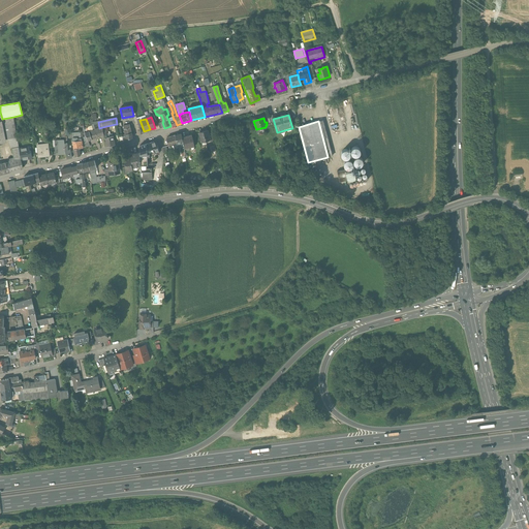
[(14,122),(5,124),(8,141),(17,138),(17,137),(14,122)]
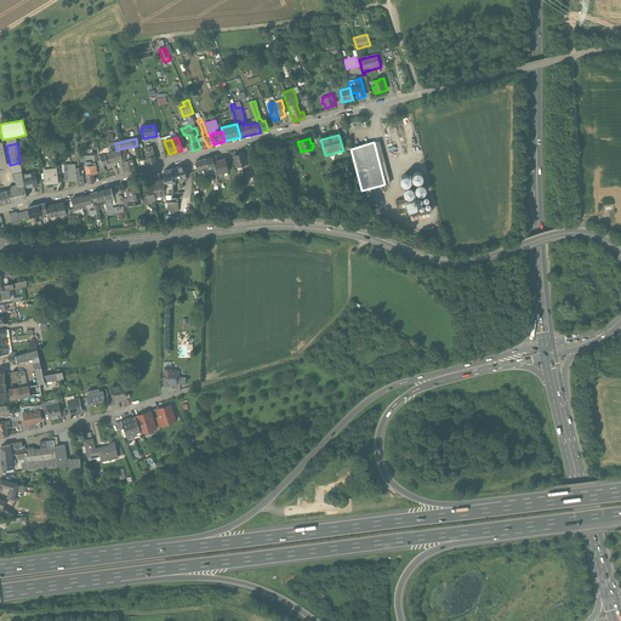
[(132,160),(127,161),(127,157),(125,148),(120,149),(121,159),(123,164),(124,164),(125,174),(135,171),(132,161),(132,160)]
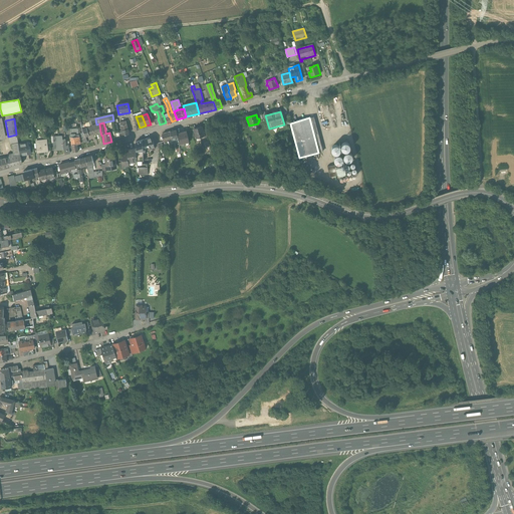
[(96,124),(92,125),(92,126),(94,134),(100,132),(99,123),(96,124)]
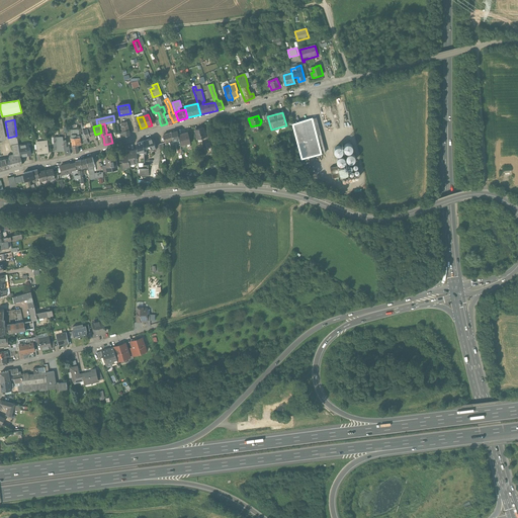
[(203,128),(195,131),(198,142),(201,141),(202,140),(201,139),(205,138),(203,128)]
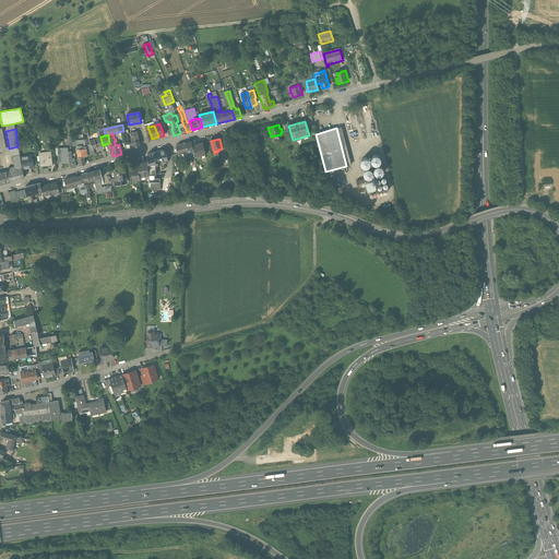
[(94,140),(88,142),(90,145),(91,144),(92,147),(93,150),(97,147),(94,140)]
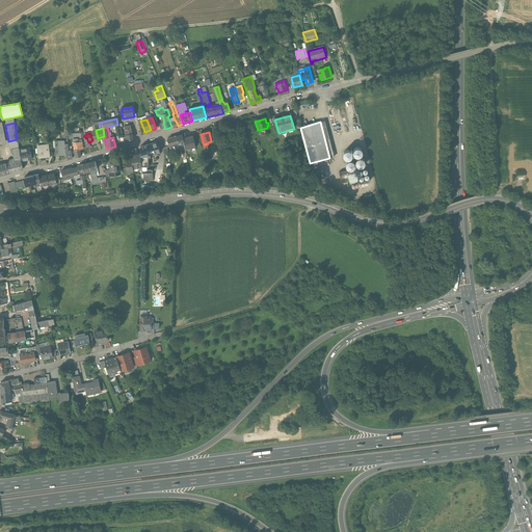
[(182,135),(176,136),(178,145),(181,144),(183,158),(186,158),(185,150),(183,139),(182,135)]
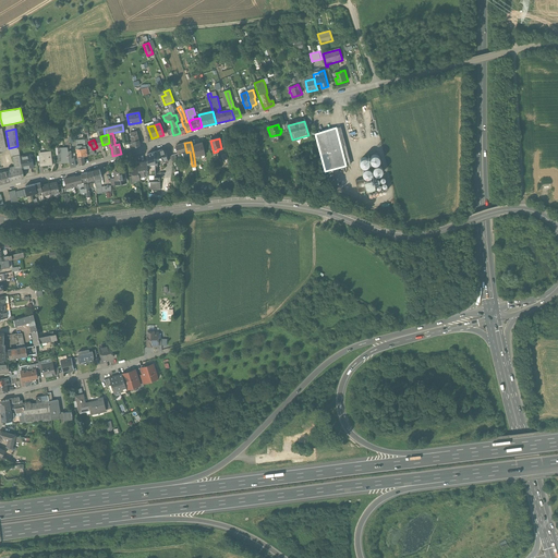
[(184,143),(176,146),(179,154),(182,153),(183,154),(186,153),(184,143)]
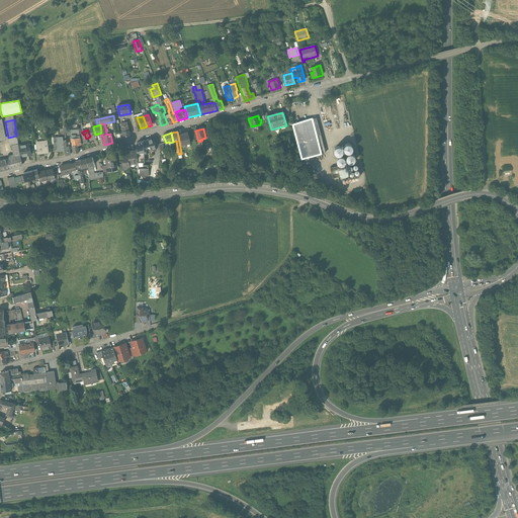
[(188,133),(178,136),(180,146),(190,143),(188,133)]
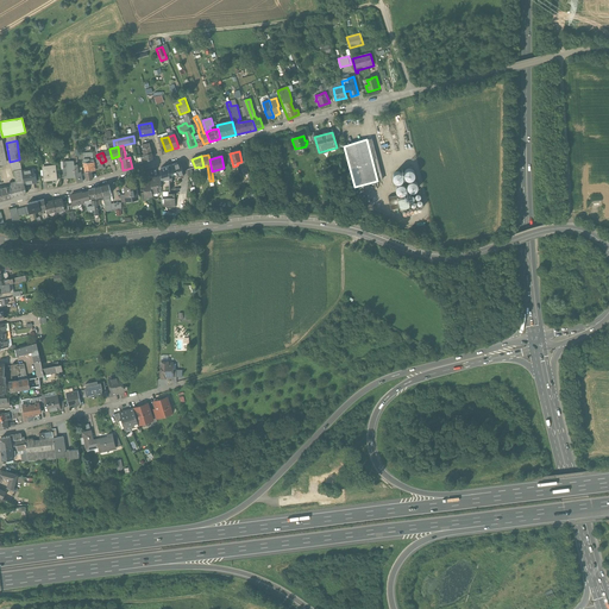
[(19,159),(10,162),(13,171),(22,169),(19,159)]
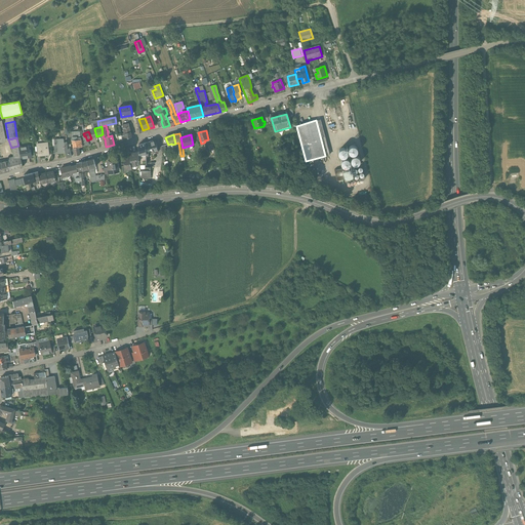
[(64,139),(54,139),(54,146),(55,153),(57,153),(57,154),(65,154),(64,143),(64,139)]
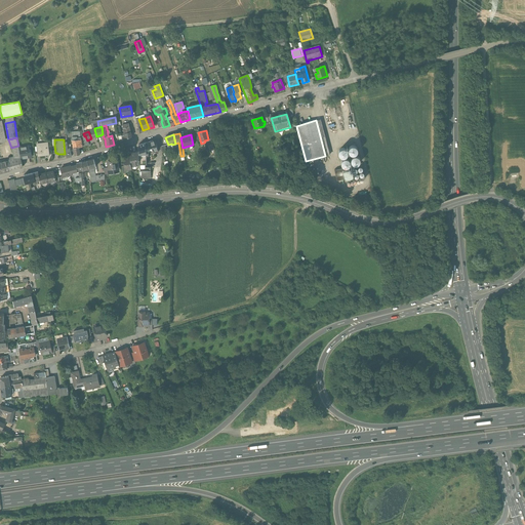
[(75,140),(72,140),(73,149),(79,148),(82,147),(81,139),(75,140)]
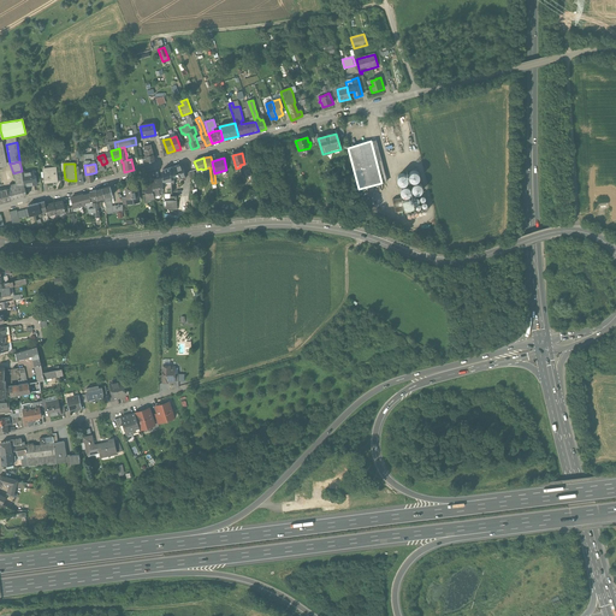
[(182,165),(171,169),(171,175),(179,172),(179,173),(181,178),(185,176),(182,165)]
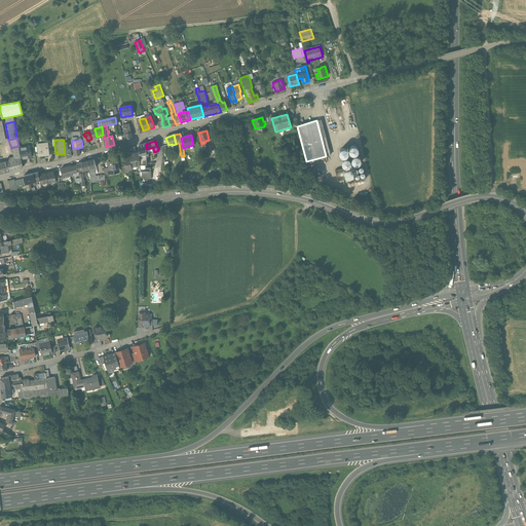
[(48,143),(39,144),(39,146),(37,146),(38,155),(38,156),(44,156),(44,154),(49,154),(48,143)]
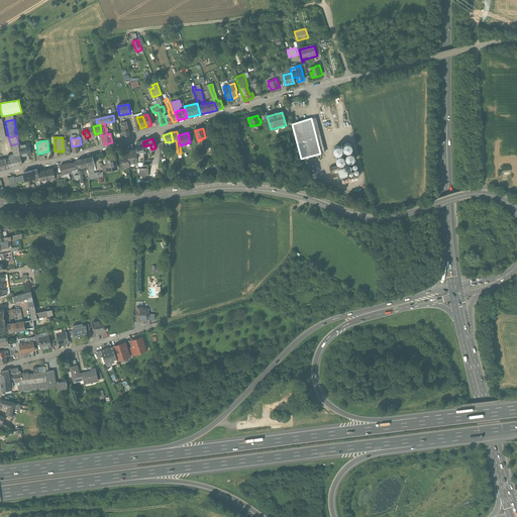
[(143,141),(136,143),(136,149),(136,163),(143,163),(144,163),(143,153),(146,153),(145,151),(143,151),(143,146),(143,141)]
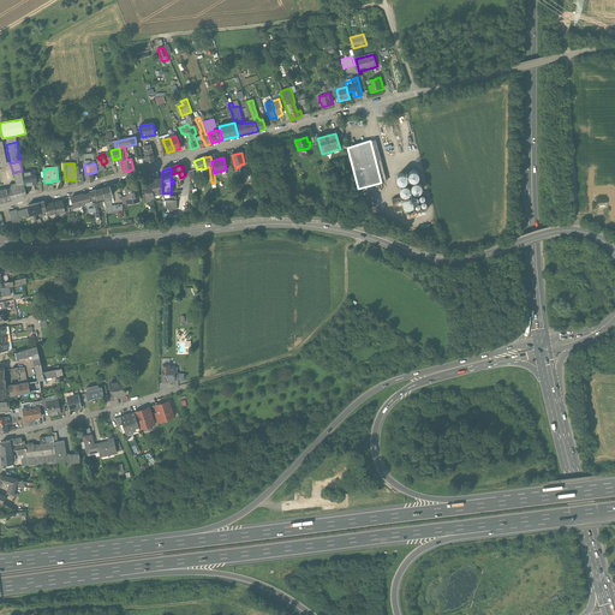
[(22,171),(13,173),(17,187),(5,191),(7,202),(27,196),(24,186),(22,173),(22,171)]
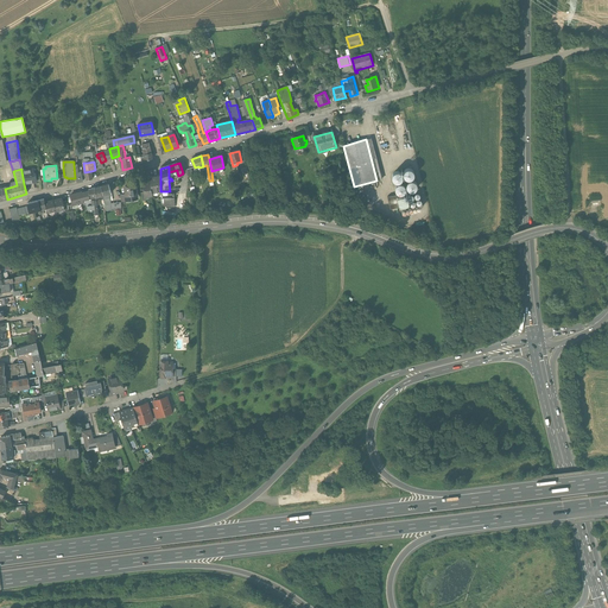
[(35,169),(21,171),(24,184),(37,182),(35,169)]
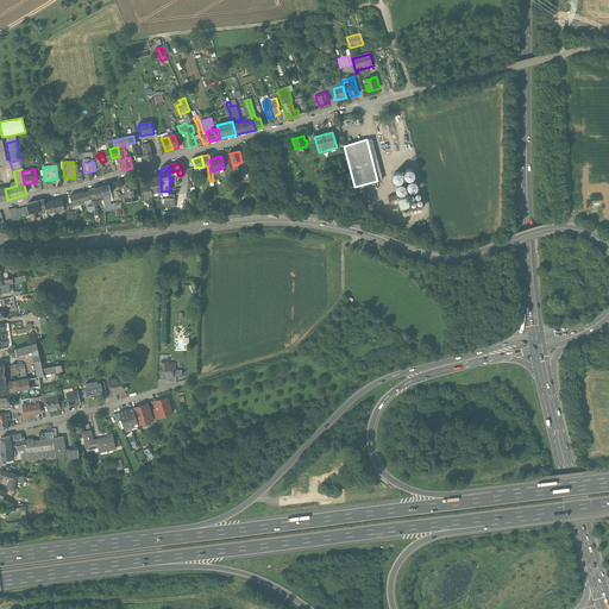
[(414,176),(415,174),(414,173),(413,170),(412,169),(409,169),(407,169),(406,170),(405,173),(405,174),(405,176),(406,179),(407,180),(409,180),(412,180),(413,179),(414,176)]
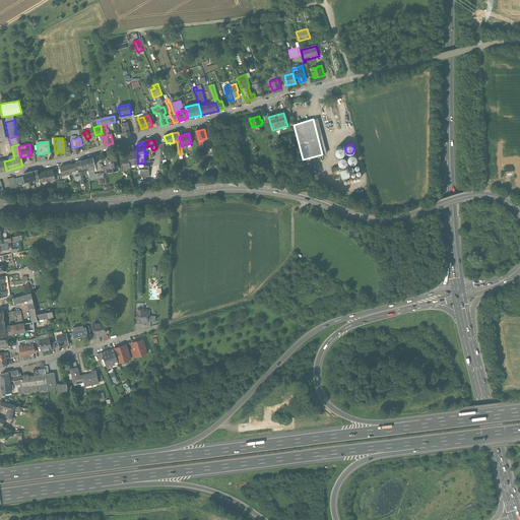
[(344,153),(344,151),(344,149),(343,148),(341,147),(339,146),(338,147),(336,148),(335,149),(335,151),(335,153),(336,154),(338,155),(339,155),(341,155),(343,154),(344,153)]
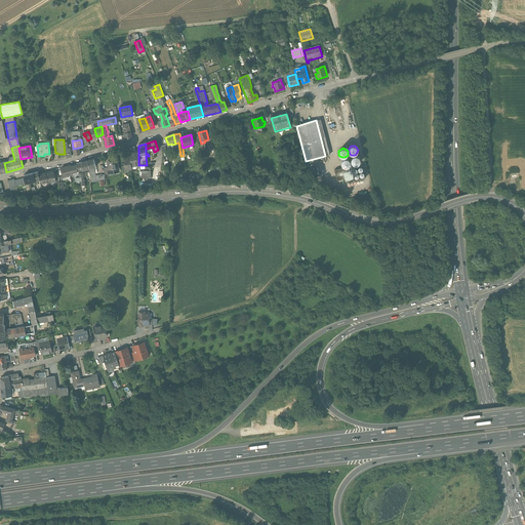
[(138,152),(129,154),(129,158),(131,166),(138,165),(138,152)]
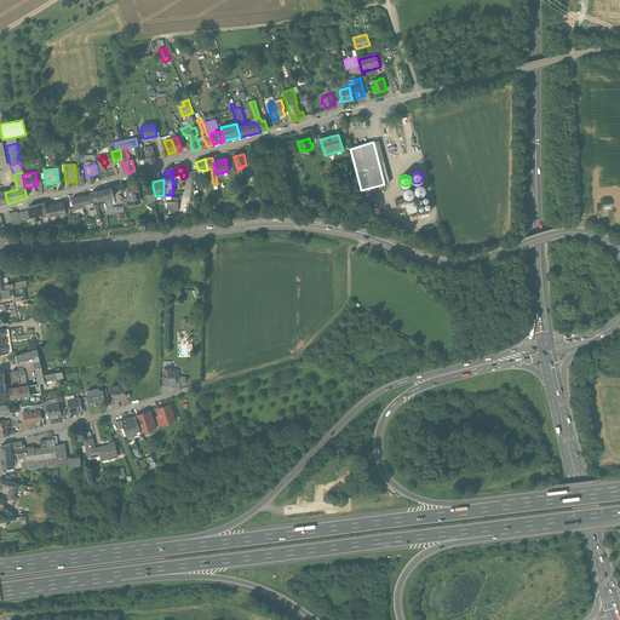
[(425,191),(425,190),(425,188),(424,185),(422,184),(420,184),(418,184),(415,185),(414,188),(414,190),(414,191),(415,194),(418,195),(420,195),(422,195),(424,194),(425,191)]
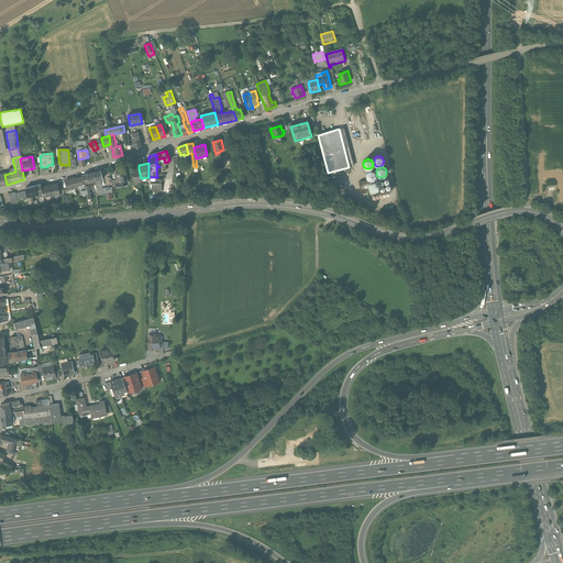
[(139,169),(132,170),(134,178),(134,183),(141,181),(141,178),(139,169)]
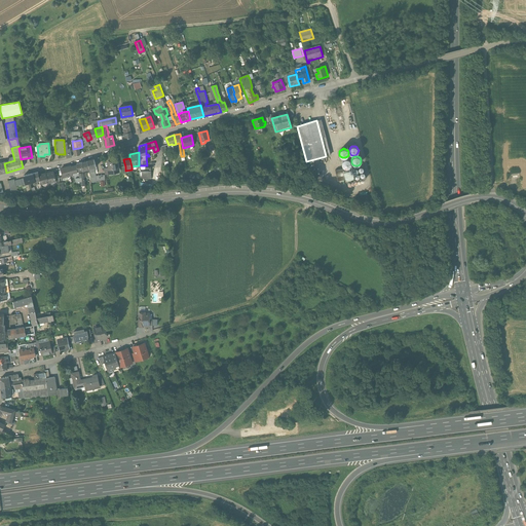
[(350,165),(351,163),(350,161),(349,160),(348,159),(346,158),(344,159),(343,160),(342,161),(342,163),(342,165),(343,166),(344,167),(346,168),(348,167),(349,166),(350,165)]
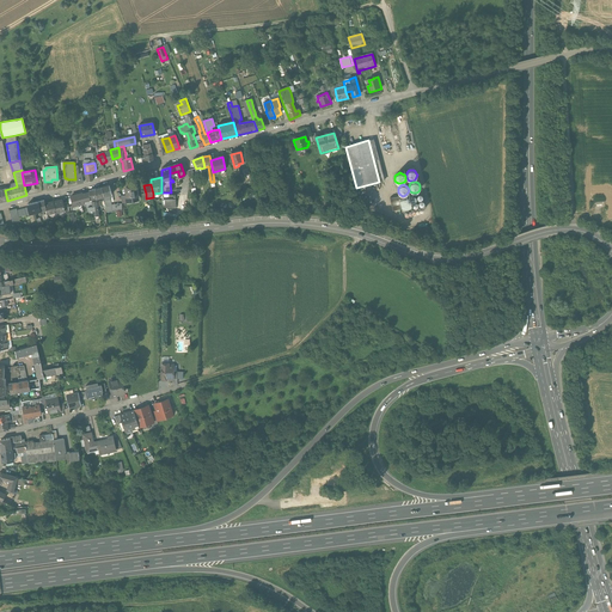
[(109,185),(102,188),(104,197),(106,196),(111,195),(109,185)]
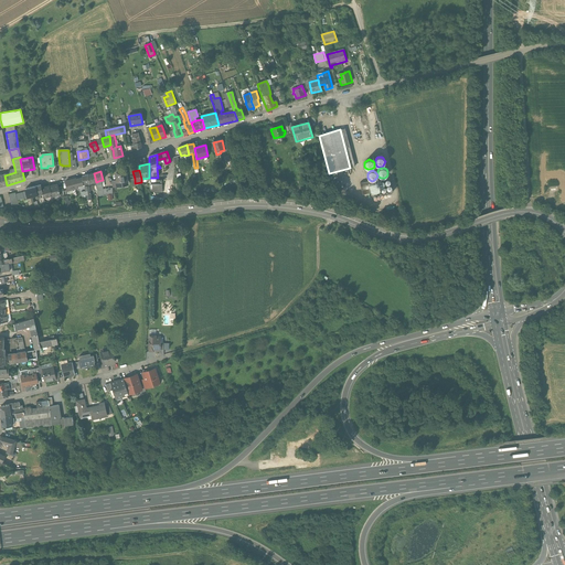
[(125,172),(116,173),(117,180),(117,181),(118,185),(125,184),(125,182),(127,182),(128,180),(127,178),(126,177),(125,172)]
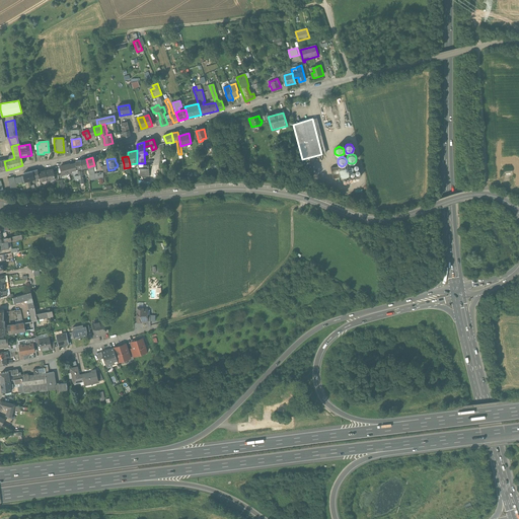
[(76,164),(70,165),(69,164),(60,167),(62,175),(72,172),(71,171),(73,170),(73,172),(75,177),(75,179),(76,179),(77,184),(79,184),(79,182),(83,182),(82,177),(82,169),(80,161),(75,162),(76,164)]
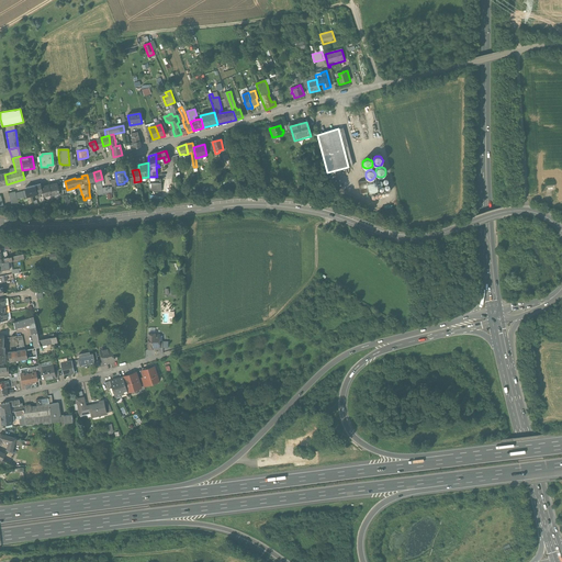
[(148,177),(149,190),(161,190),(161,179),(156,179),(156,177),(148,177)]
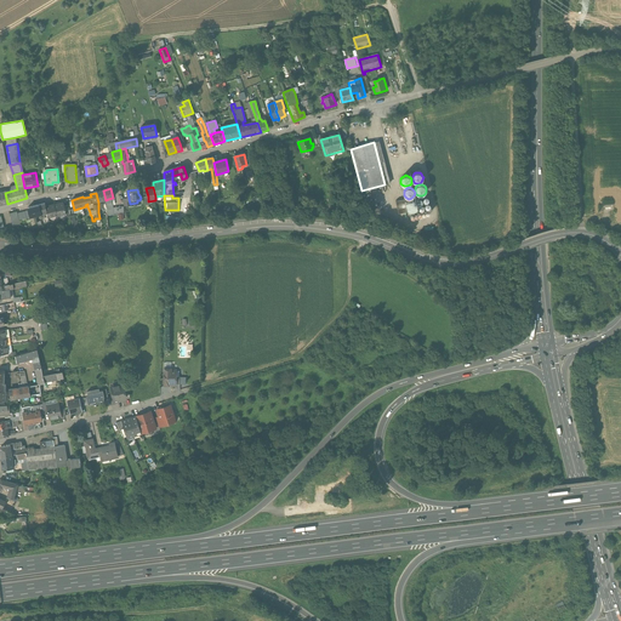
[(415,199),(406,201),(409,215),(419,212),(415,199)]
